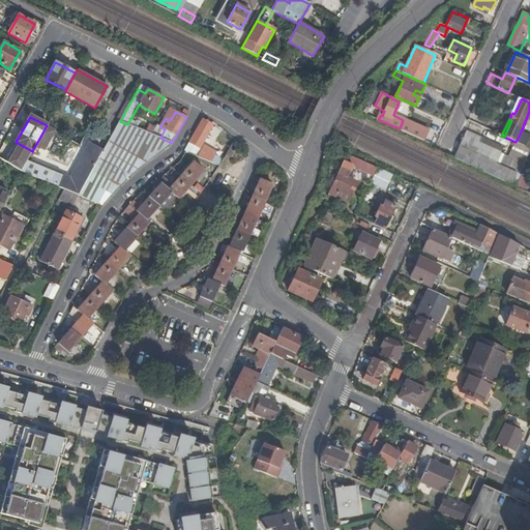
[(197,135),(195,134),(186,148),(184,152),(186,152),(190,154),(195,146),(200,148),(212,125),(204,120),(197,135)]
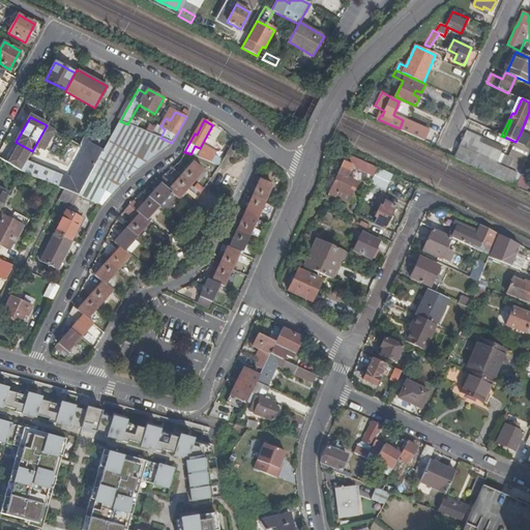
[(403,120),(400,128),(408,134),(412,124),(403,120)]
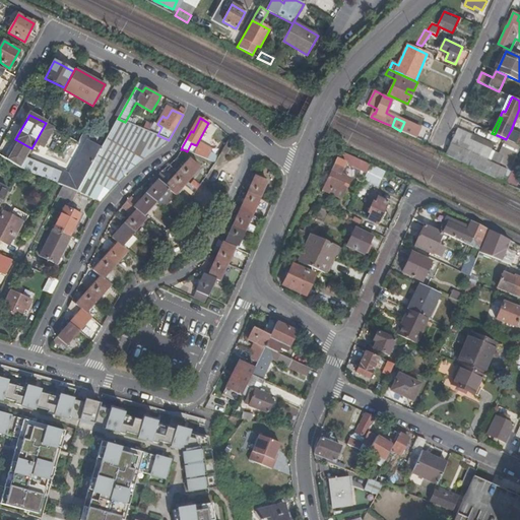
[(118,119),(101,149),(77,192),(98,201),(99,201),(103,193),(117,164),(133,130),(167,143),(169,140),(157,135),(125,122),(118,119)]
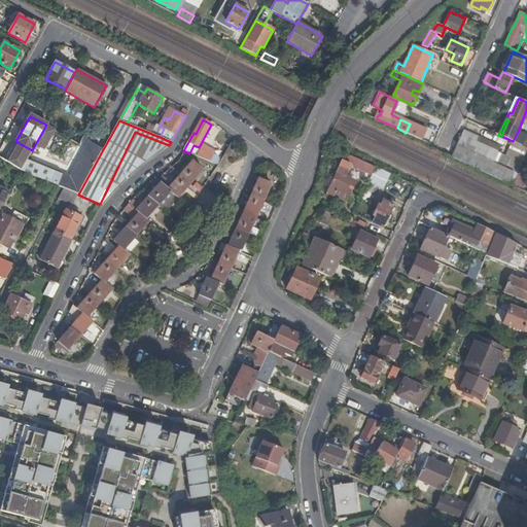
[(410,124),(406,133),(422,140),(426,130),(410,124)]
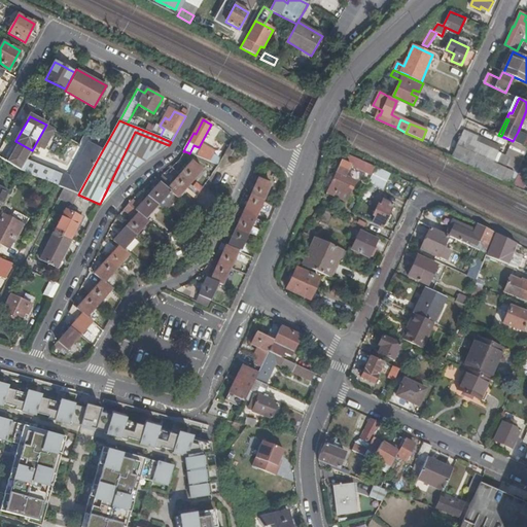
[(53,128),(46,125),(32,150),(38,153),(53,128)]
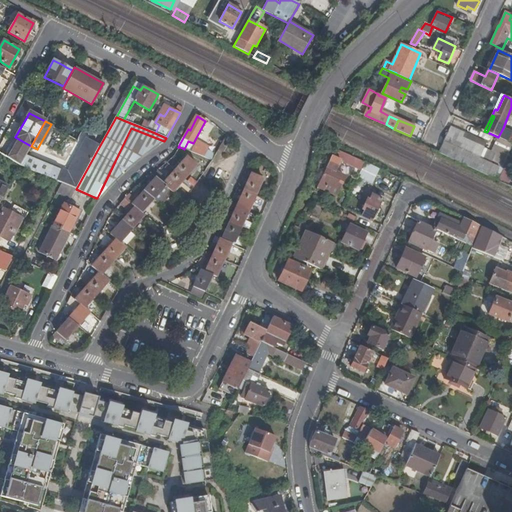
[(451,126),(444,142),(499,167),(504,170),(511,148),(511,144),(497,138),(494,144),(496,145),(494,152),(462,138),(464,132),(451,126)]
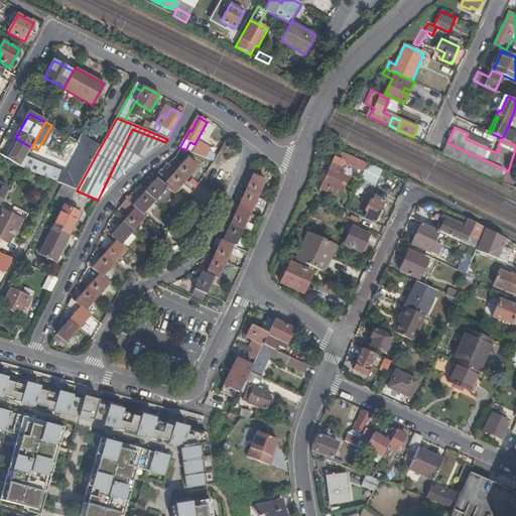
[(102,191),(98,200),(99,201),(105,194),(117,181),(125,173),(135,165),(143,158),(150,153),(165,142),(132,129),(116,162),(102,191)]
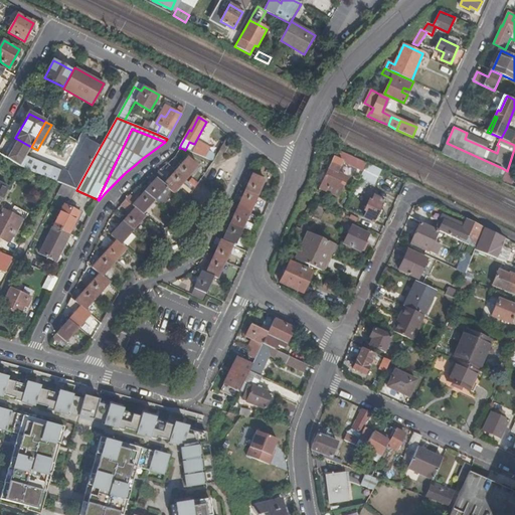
[(514,133),(506,129),(501,138),(514,144),(514,133)]
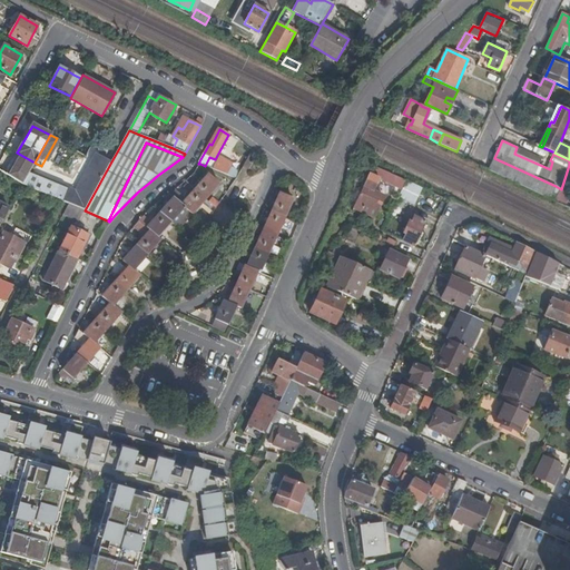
[(29,173),(35,163),(17,153),(6,175),(22,185),(29,173)]
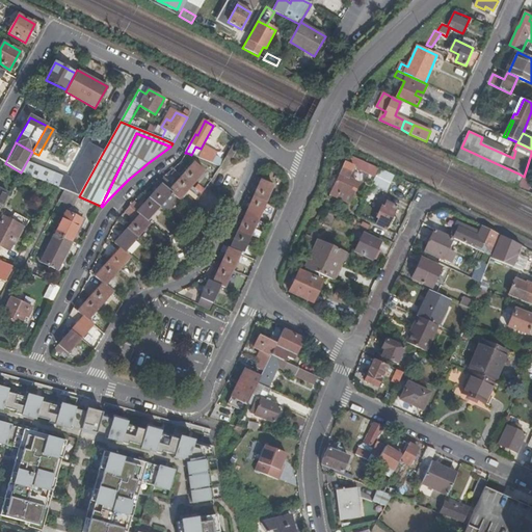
[(71,180),(62,177),(57,188),(60,189),(79,196),(103,153),(89,145),(71,180)]
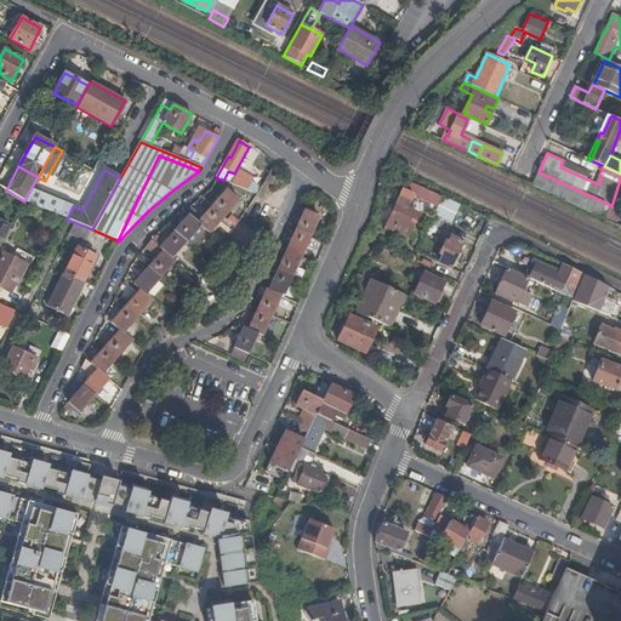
[(228,171),(223,181),(232,184),(238,176),(234,174),(228,171)]
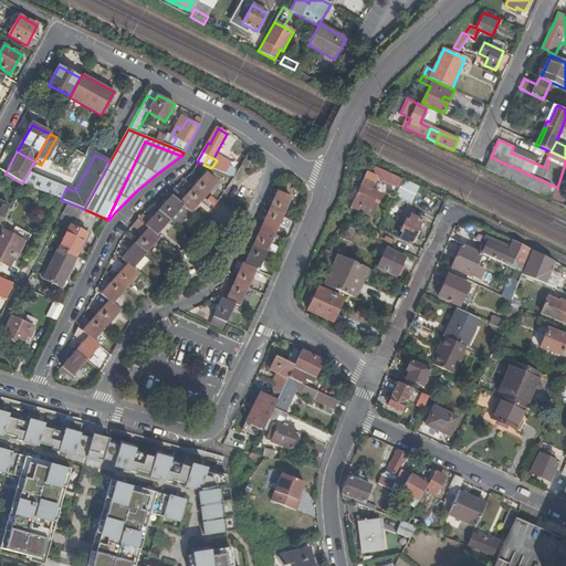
[(217,160),(211,168),(224,173),(229,164),(218,157),(217,160)]
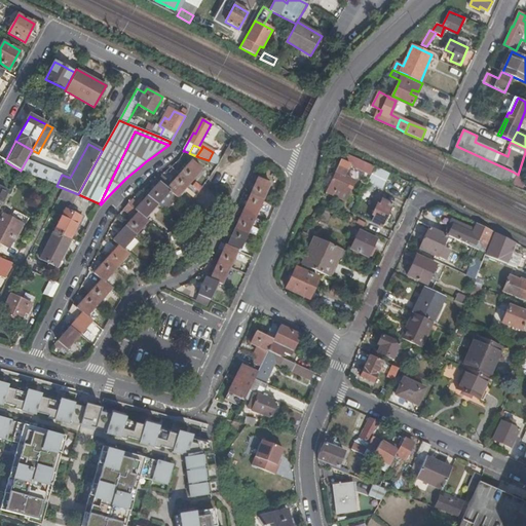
[(451,156),(513,187),(514,183),(516,180),(510,178),(513,172),(456,146),(451,156)]
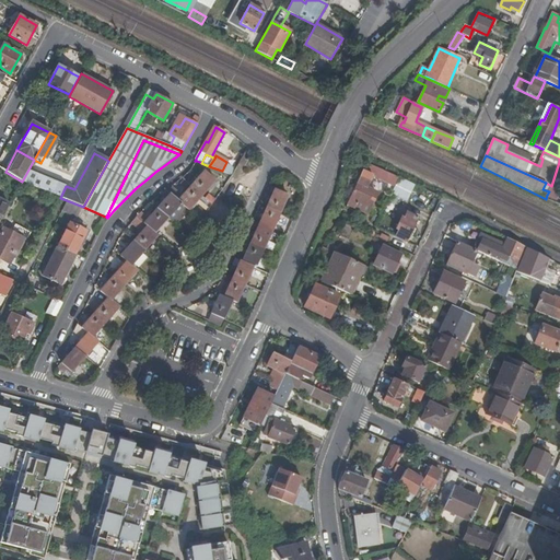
[(235,167),(228,163),(223,172),(231,175),(235,167)]
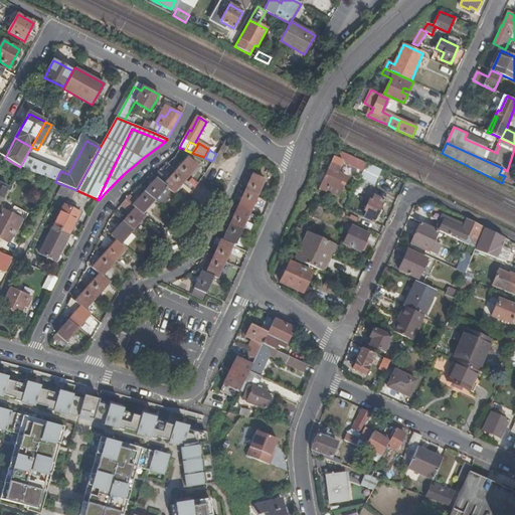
[(363,171),(367,164),(339,150),(328,169),(337,173),(343,162),(363,171)]
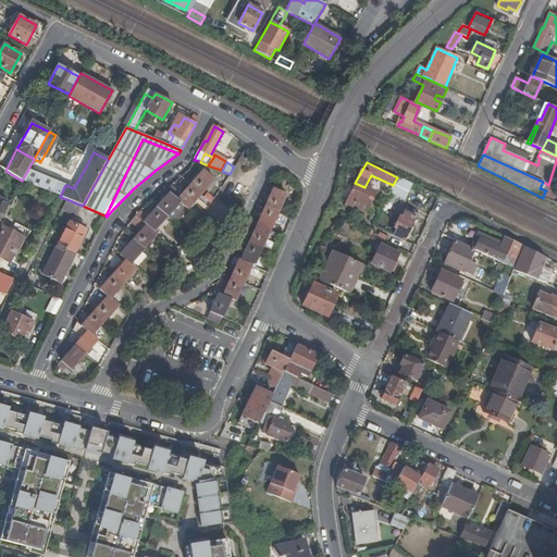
[(65,185),(28,169),(22,181),(60,197),(65,185)]
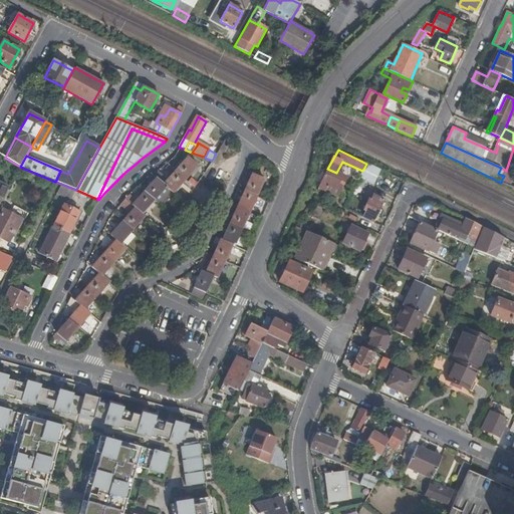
[(188,157),(176,172),(185,180),(198,166),(188,157)]
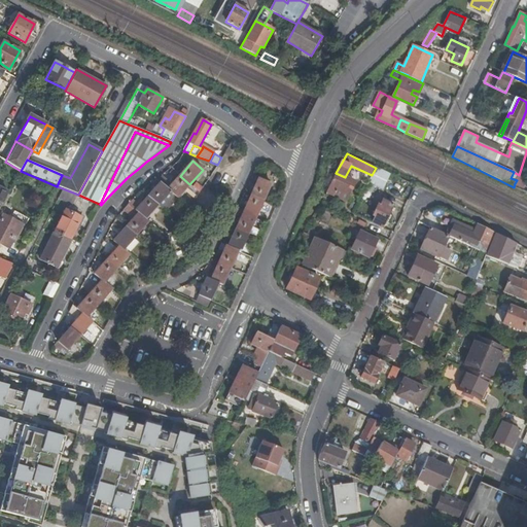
[(386,182),(390,174),(376,168),(372,175),(372,176),(386,182)]
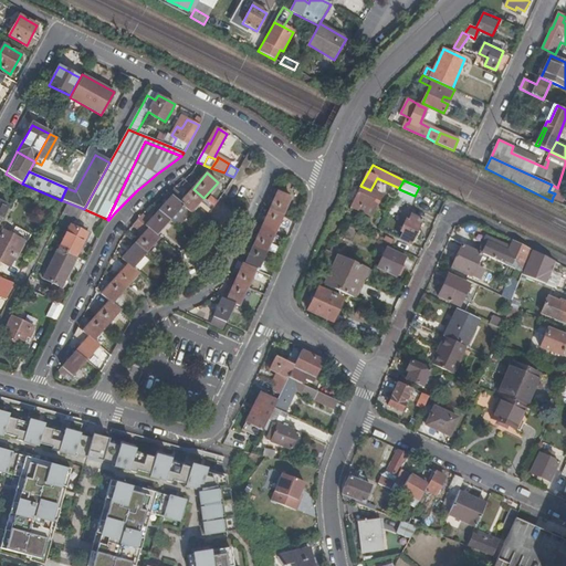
[(360,186),(352,206),(371,216),(381,196),(370,190),(360,186)]
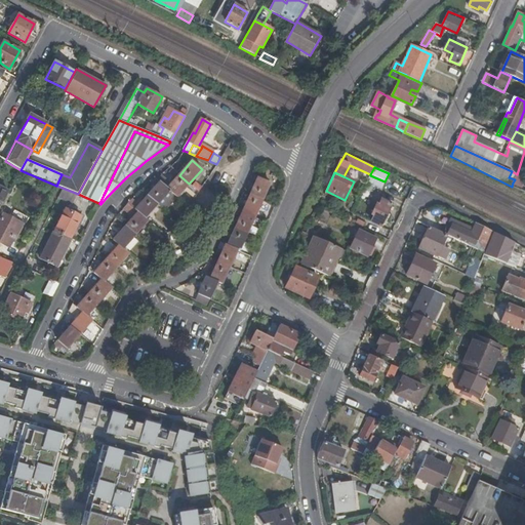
[(174,180),(172,178),(168,183),(160,175),(156,178),(167,189),(174,180)]
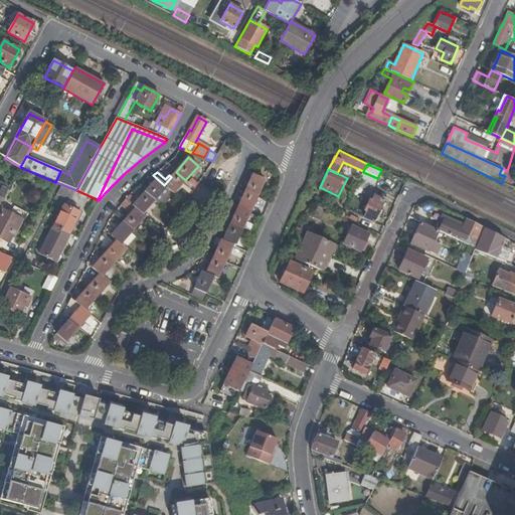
[(185,180),(176,172),(171,177),(164,185),(166,187),(172,193),(173,193),(185,180)]
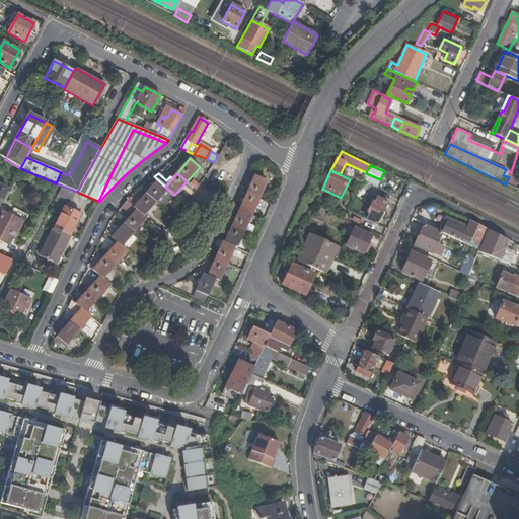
[(377,187),(380,179),(366,173),(363,180),(377,187)]
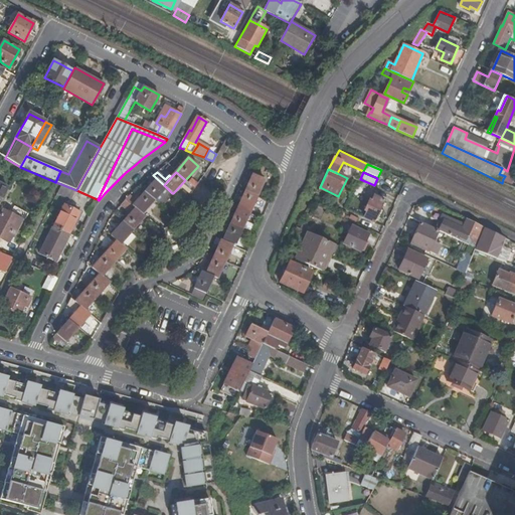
[(164,185),(153,175),(148,179),(153,184),(145,193),(154,201),(166,187),(164,185)]
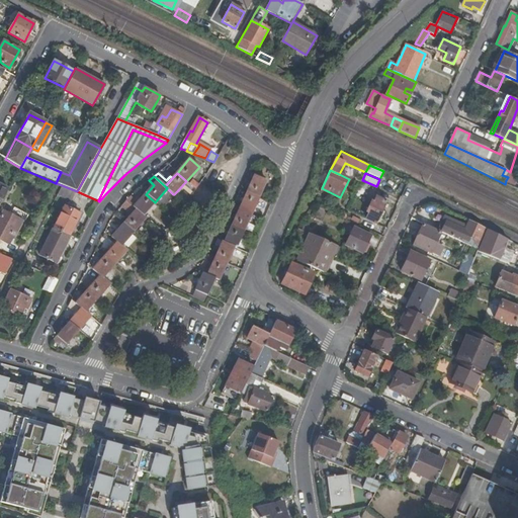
[(247,193),(258,199),(266,181),(255,176),(247,193)]
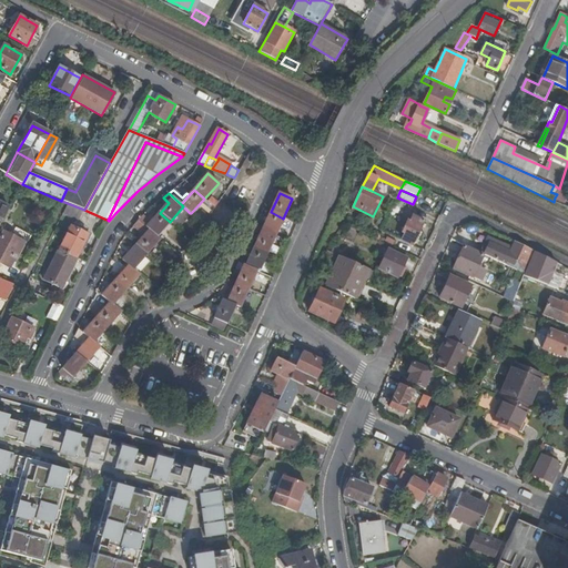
[(219,203),(211,198),(209,202),(215,208),(219,203)]
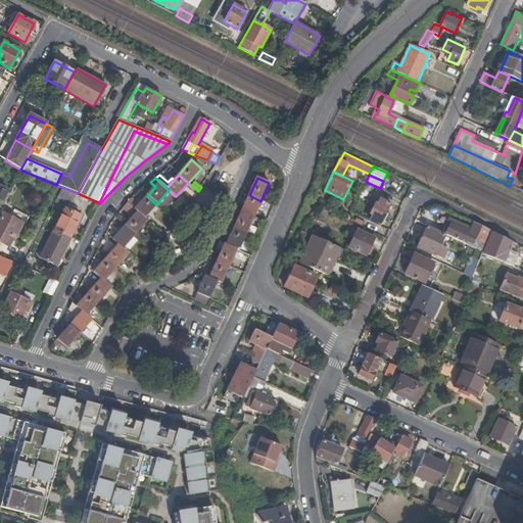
[(175,196),(169,190),(156,204),(162,209),(175,196)]
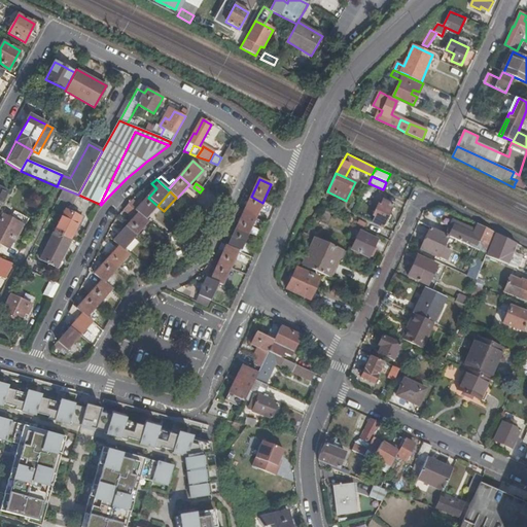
[(255,219),(262,203),(251,197),(244,212),(238,210),(238,211),(255,219)]
